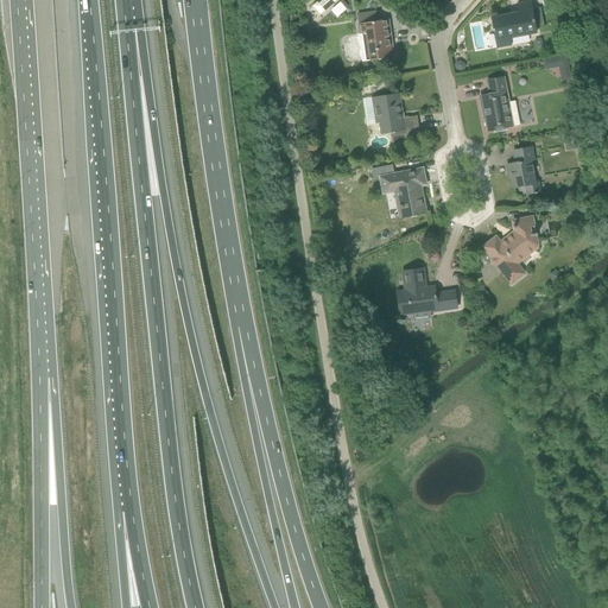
[(318,0),(312,6),(320,16),(337,0),(318,0)]
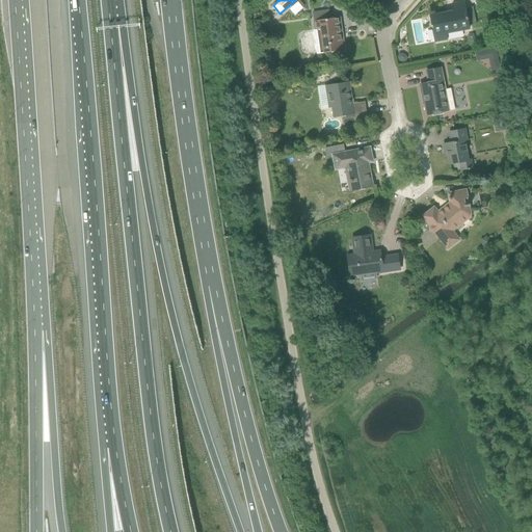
[(469,29),(466,12),(463,2),(451,4),(453,11),(429,17),(431,26),(430,26),(431,29),(432,28),(434,43),(447,41),(446,34),(469,29)]
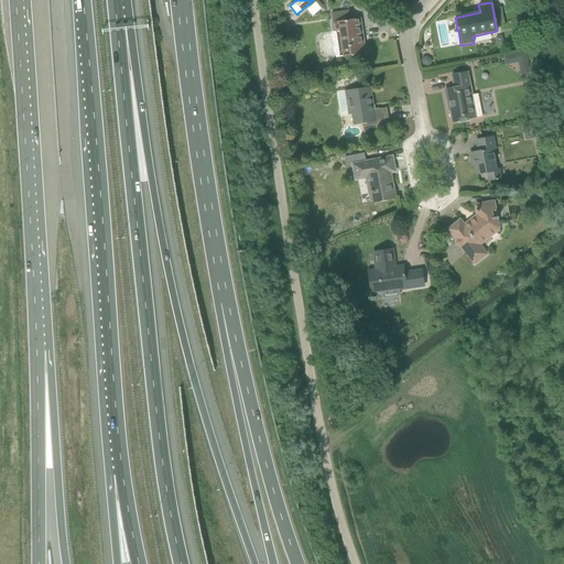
[(349,11),(338,13),(332,14),(334,32),(337,57),(365,54),(360,19),(350,20),(349,11)]
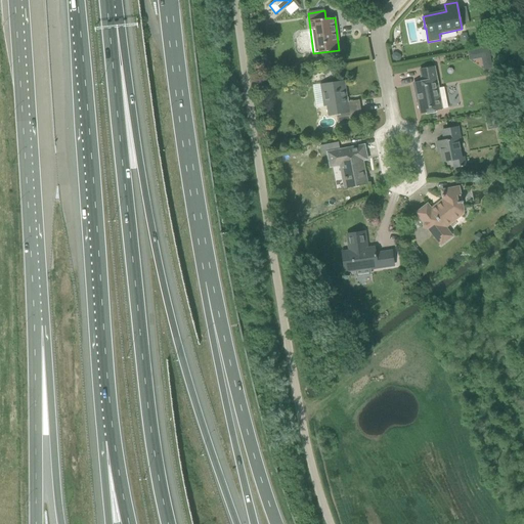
[(393,53),(391,56),(392,59),(396,61),(399,61),(401,58),(400,55),(396,52),(393,53)]
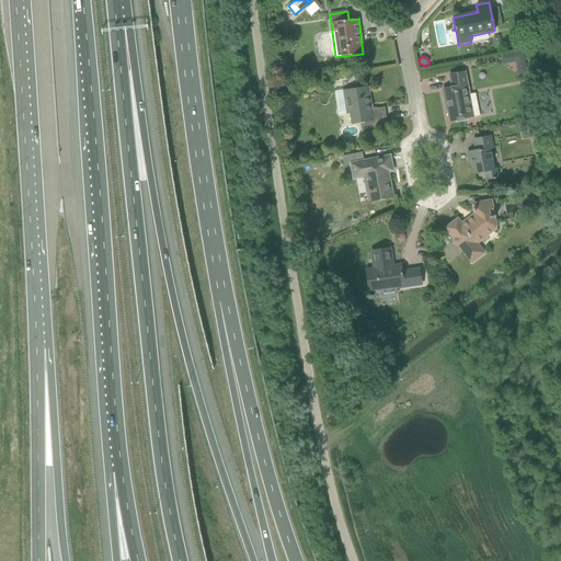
[(451,88),(443,90),(445,104),(447,103),(448,109),(446,110),(449,122),(460,119),(472,117),(479,115),(476,93),(468,94),(464,72),(459,73),(449,76),(451,88)]
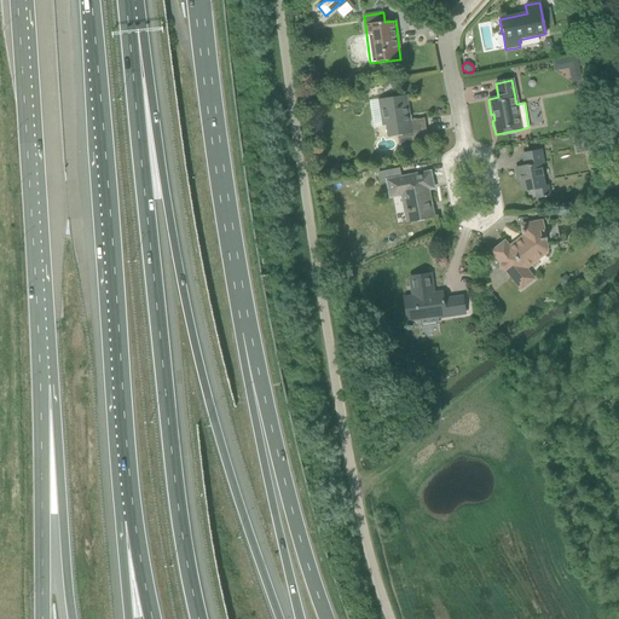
[(398,98),(379,100),(379,102),(383,100),(385,110),(383,110),(385,120),(386,120),(387,125),(386,126),(387,139),(397,137),(399,150),(428,145),(424,120),(410,122),(410,125),(408,126),(406,117),(410,116),(408,100),(397,102),(397,99),(398,98)]
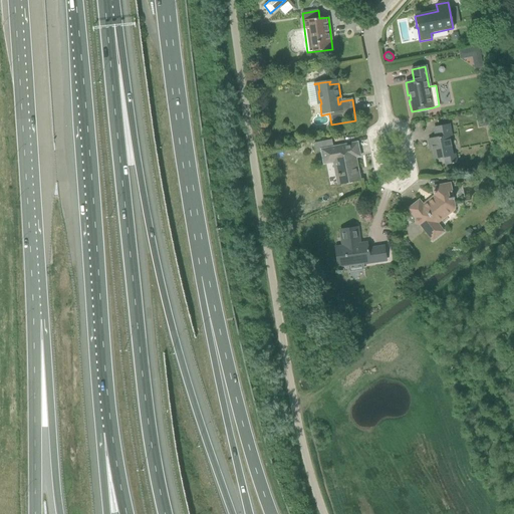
[(488,97),(480,99),(482,107),(490,106),(488,97)]
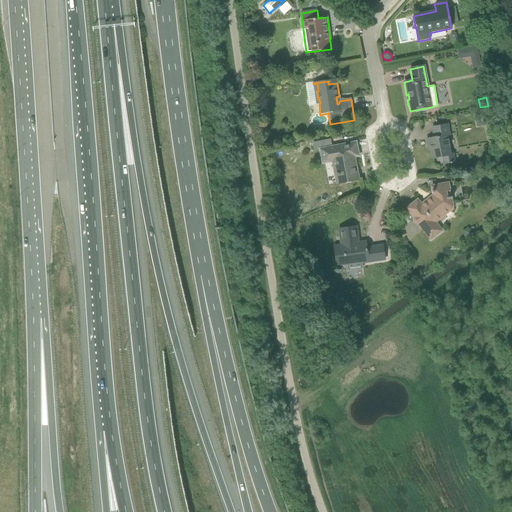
[(489,108),(473,111),(475,118),(482,117),(484,125),(492,123),(489,108)]
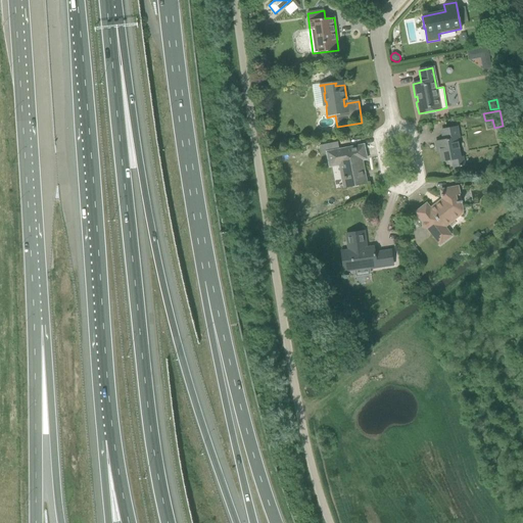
[(457,127),(452,128),(441,130),(443,140),(436,142),(437,149),(439,148),(442,161),(453,159),(454,168),(460,167),(460,168),(462,167),(462,165),(465,164),(463,156),(461,157),(457,138),(459,138),(457,127)]
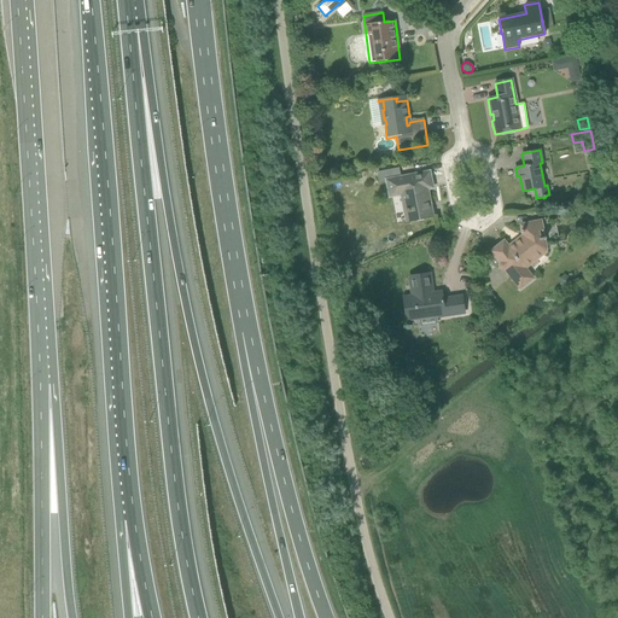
[(408,213),(410,221),(432,216),(427,190),(432,188),(430,172),(386,180),(390,197),(404,194),(408,209),(406,209),(407,213),(408,213)]
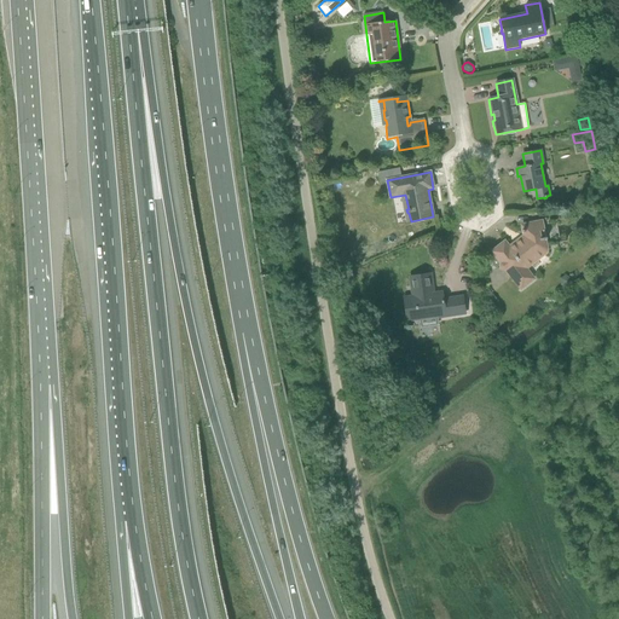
[(493,253),(487,258),(495,267),(496,268),(502,264),(502,265),(502,266),(502,267),(502,268),(503,268),(504,270),(505,268),(521,289),(534,278),(527,268),(547,254),(547,253),(548,253),(548,252),(548,250),(548,249),(547,248),(548,248),(545,239),(548,239),(548,238),(543,238),(542,231),(544,230),(542,221),(534,223),(522,225),(524,231),(522,231),(524,233),(525,237),(510,248),(505,242),(492,252),(493,253)]
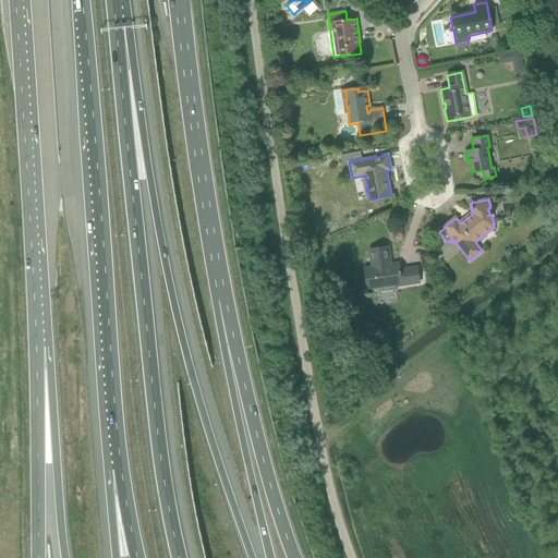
[(364,269),(366,280),(367,290),(378,288),(377,284),(395,281),(395,287),(420,283),(417,268),(400,270),(399,264),(389,265),(388,261),(390,261),(388,247),(370,250),(372,263),(374,263),(375,268),(364,269)]
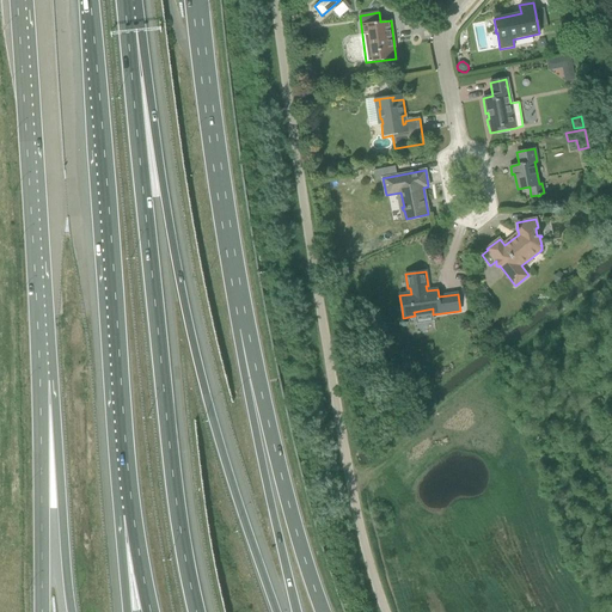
[(485,289),(477,297),(485,306),(494,300),(485,289)]
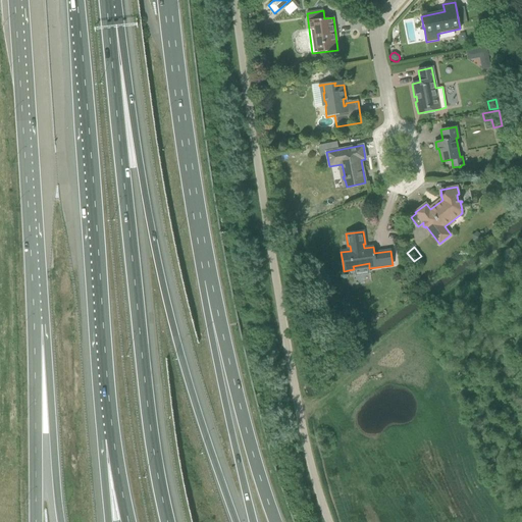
All buildings are outlined.
